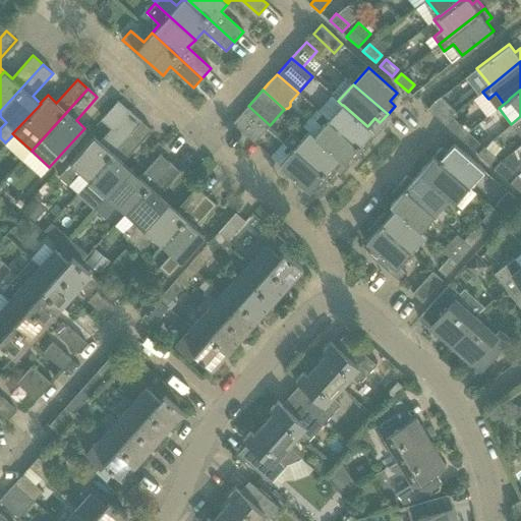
[(433,102),(427,109),(445,124),(452,117),(456,112),(441,97),(433,102)]
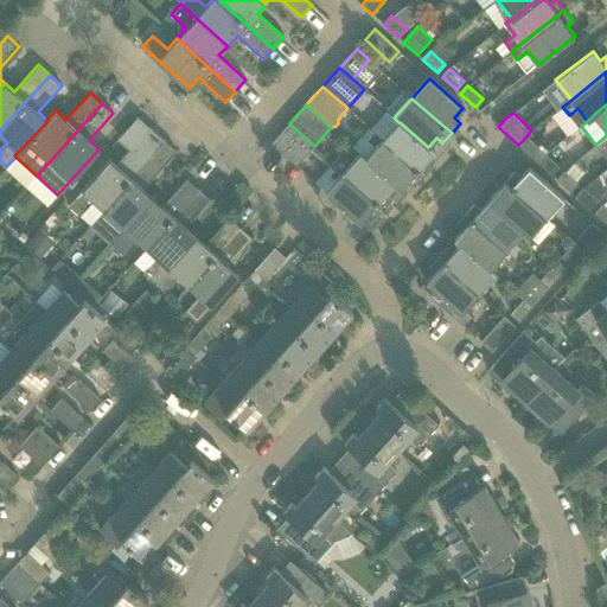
[(400,122),(398,122),(383,140),(423,176),(432,166),(426,161),(435,152),(429,146),(428,147),(400,122)]
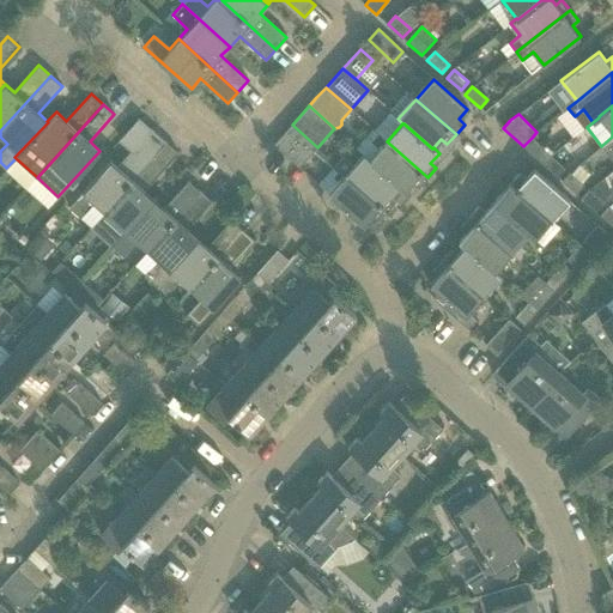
[(317,147),(292,125),(274,145),(299,168),(317,147)]
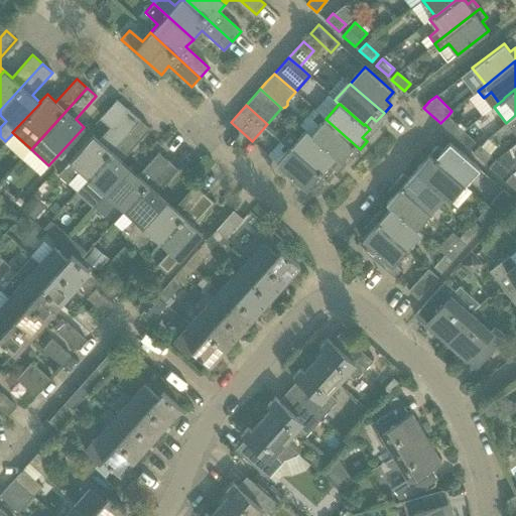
[(60,170),(57,173),(77,190),(139,119),(127,109),(110,127),(100,139),(103,142),(102,143),(99,140),(93,134),(69,161),(60,170)]
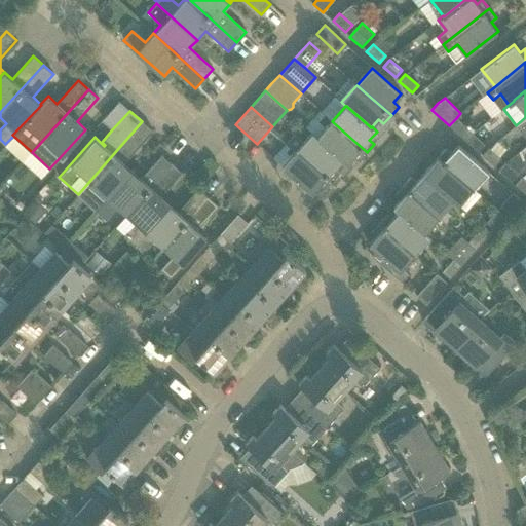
[(326,128),(317,138),(316,139),(342,160),(346,164),(354,156),(360,161),(367,152),(332,121),(324,114),(317,121),(326,128)]
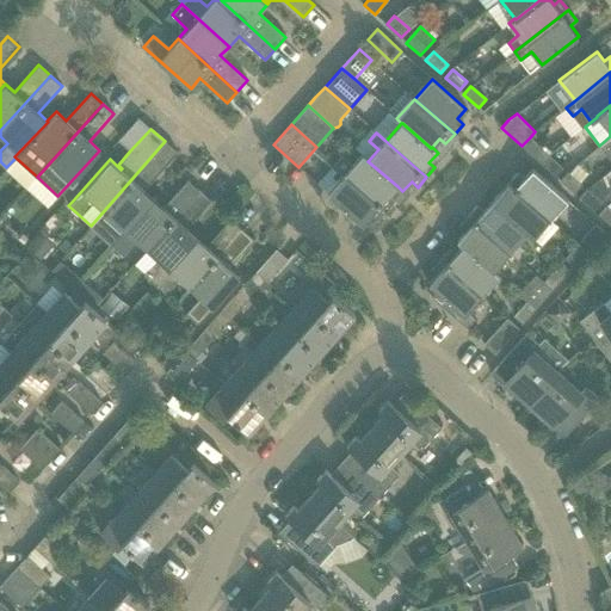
[(548,154),(530,137),(522,146),(539,162),(548,154)]
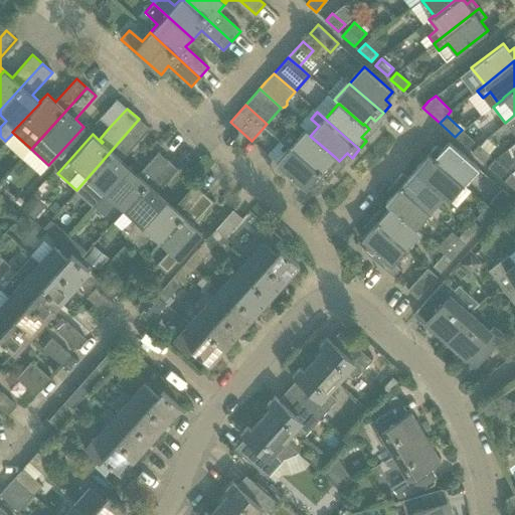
[(139,119),(76,190),(95,206),(129,167),(122,160),(142,137),(150,129),(139,119)]
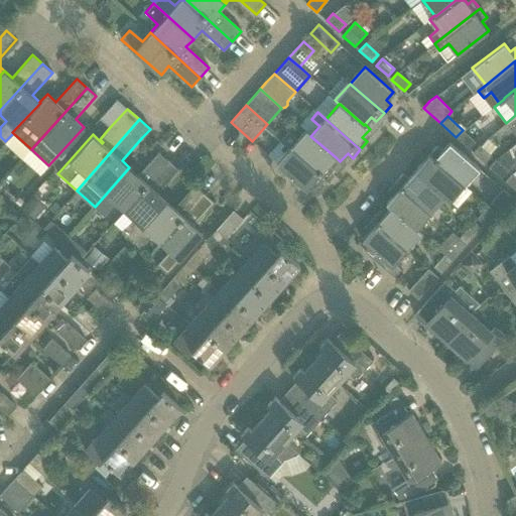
[(306,130),(297,140),(288,132),(281,139),(285,142),(291,146),(327,177),(334,169),(329,164),(336,157),(310,136),(311,135),(306,130)]
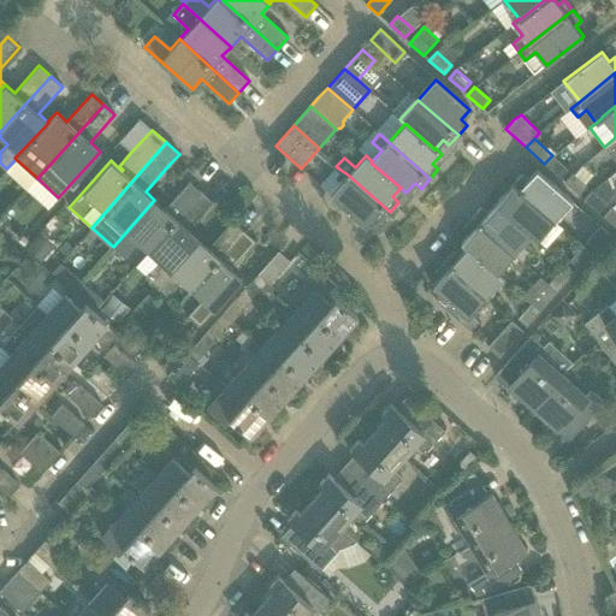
[(552,155),(544,164),(558,177),(566,169),(554,155),(552,155)]
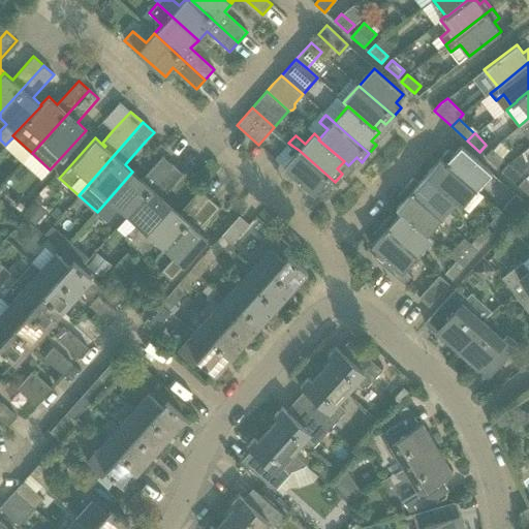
[(287,152),(292,157),(283,167),(314,194),(321,186),(327,190),(335,182),(299,150),(292,146),(287,152)]
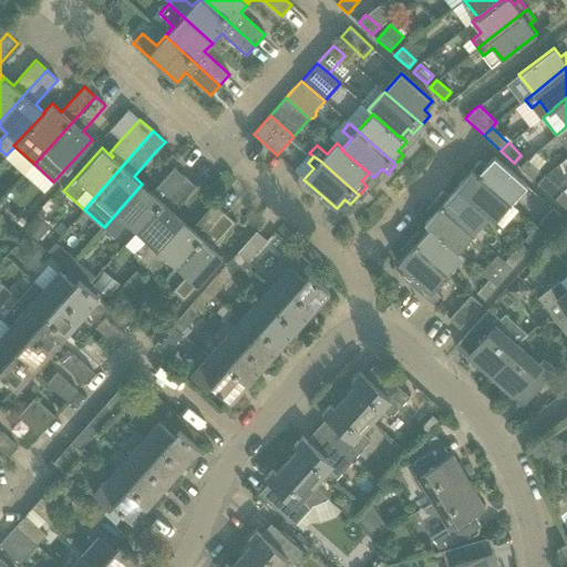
[(481,162),(472,171),(511,203),(526,185),(494,157),(485,166),(481,162)]
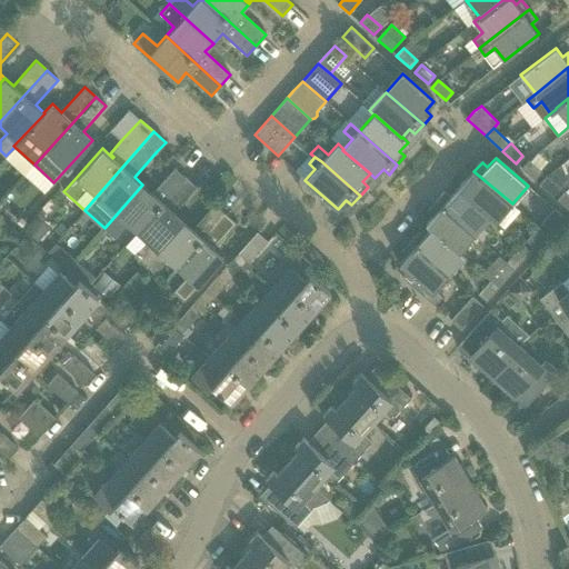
[(521,168),(535,179),(542,171),(528,159),(521,168)]
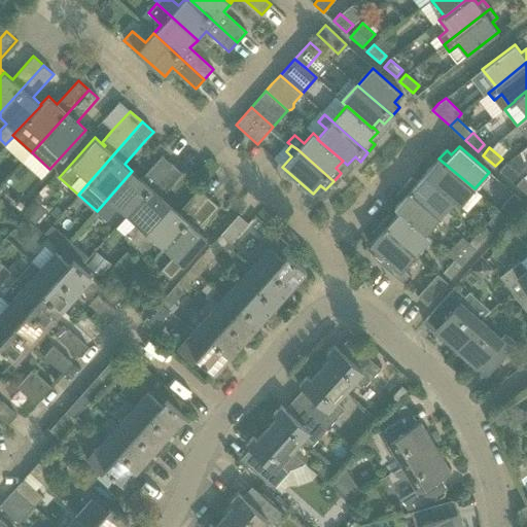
[(141,179),(132,171),(97,211),(106,219),(118,206),(127,214),(172,164),(162,155),(141,179)]
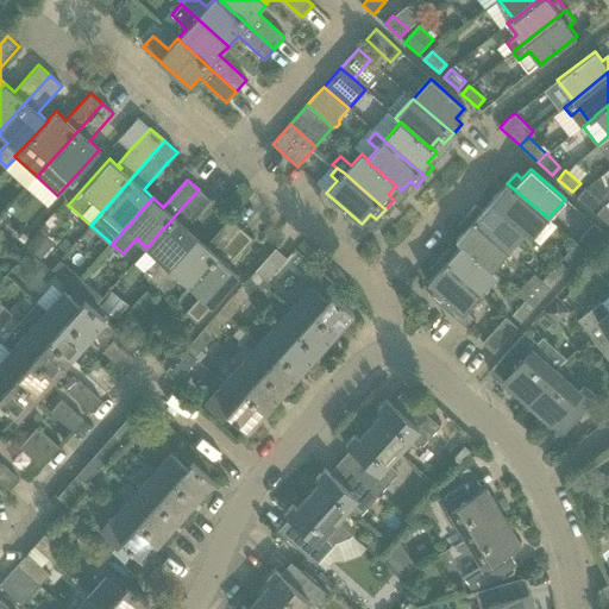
[(507,183),(490,201),(525,231),(523,232),(531,238),(548,218),(507,183)]
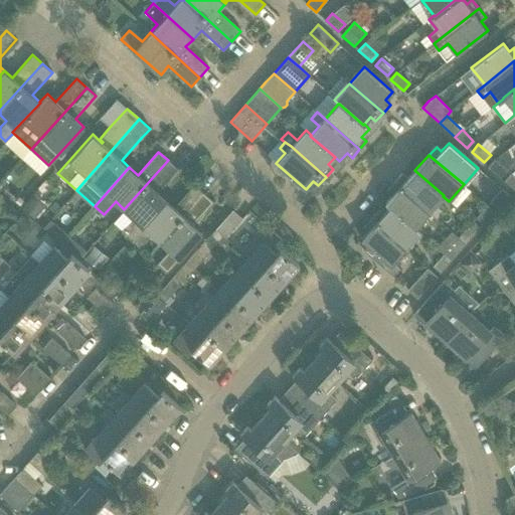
[(488,166),(500,177),(507,169),(494,158),(488,166)]
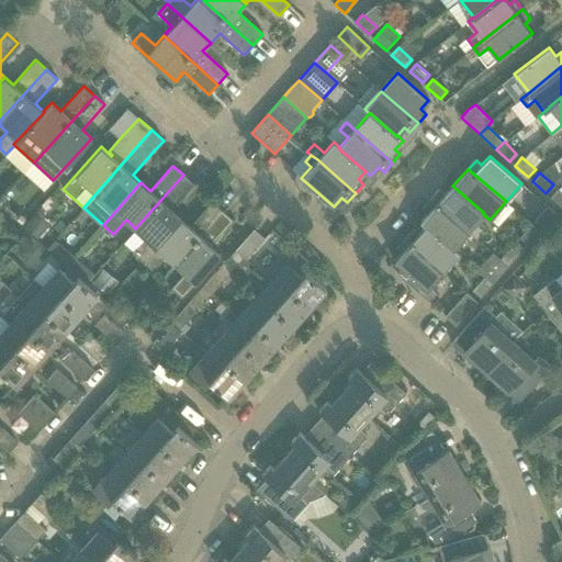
[(183,175),(135,228),(145,237),(132,250),(143,260),(180,217),(171,210),(194,184),(183,175)]
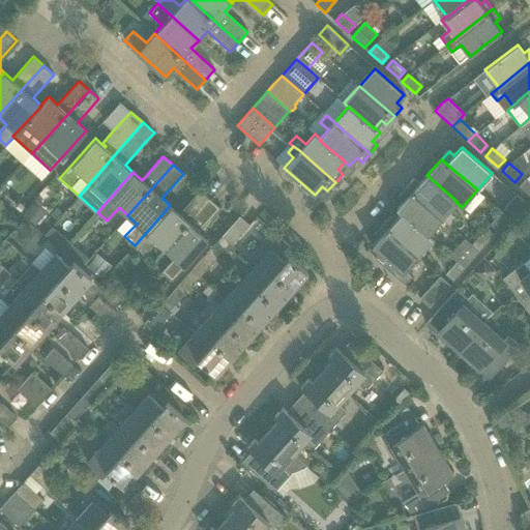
[(457,201),(427,175),(419,183),(414,179),(406,187),(441,217),(449,225),(455,217),(448,210),(455,202),(457,201)]
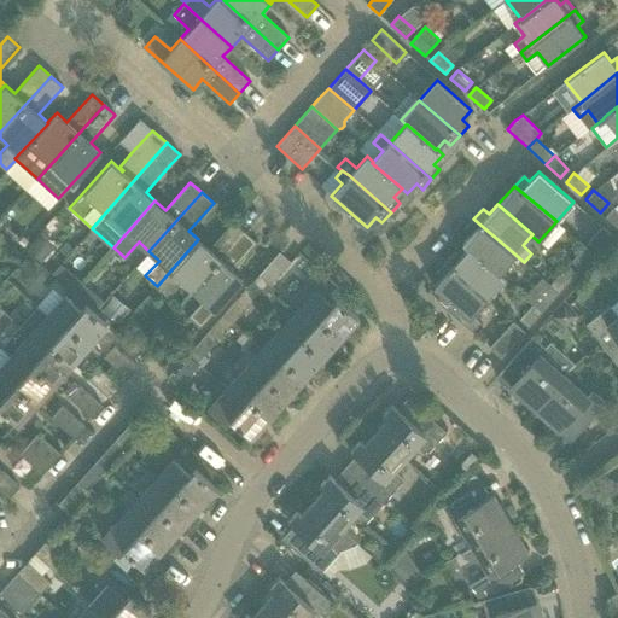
[(605,216),(617,228),(617,211),(612,208),(605,216)]
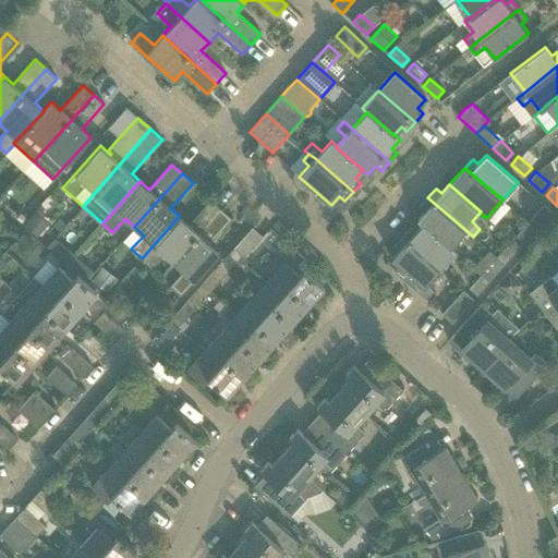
[(464,229),(427,197),(420,206),(425,211),(417,220),(422,225),(424,223),(449,246),(450,245),(464,229)]
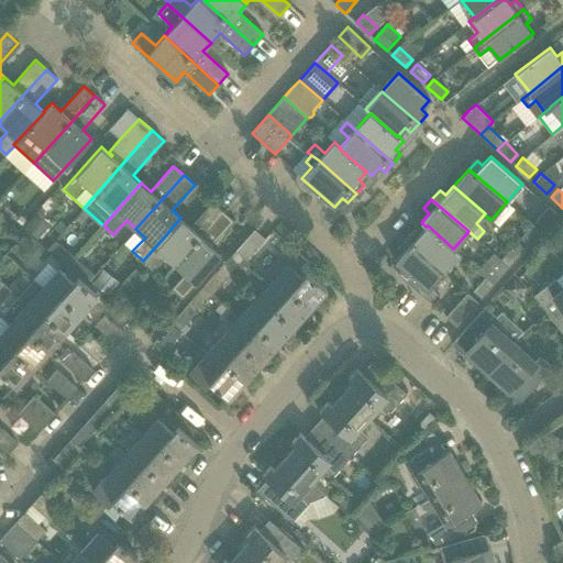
[(190,227),(180,218),(143,261),(153,269),(166,256),(175,264),(222,210),(212,201),(190,227)]
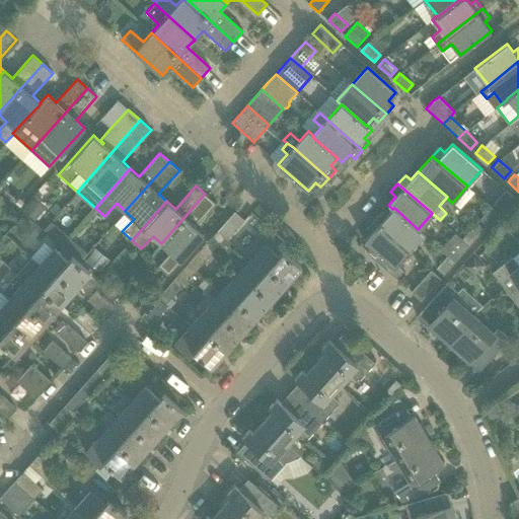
[(495,202),(502,209),(512,198),(505,191),(495,202)]
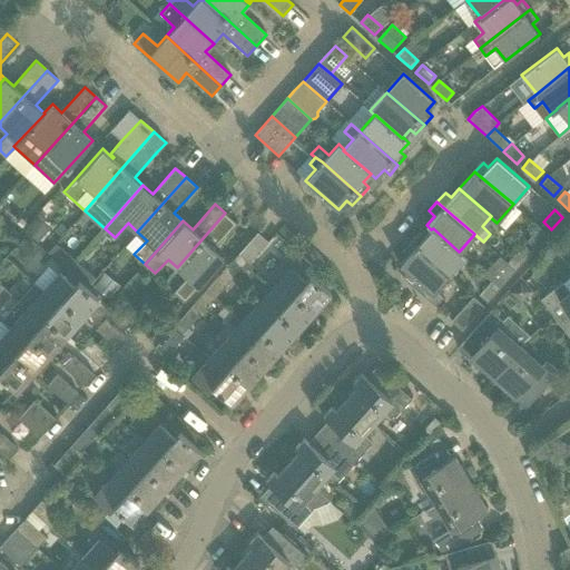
[(225,213),(177,267),(188,276),(175,291),(186,301),(224,257),(214,248),(237,223),(225,213)]
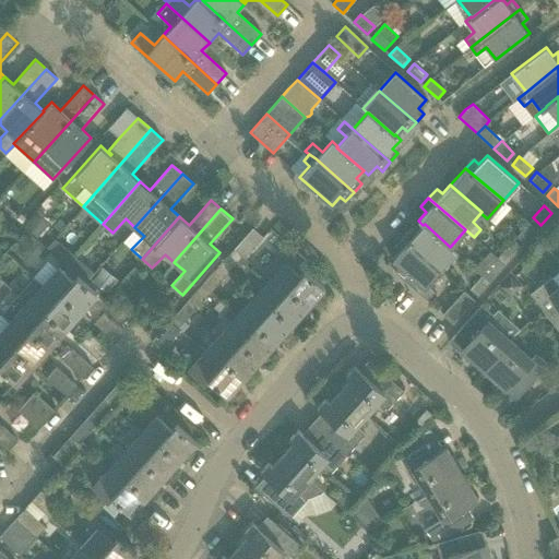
[(36,210),(24,225),(37,237),(50,222),(36,210)]
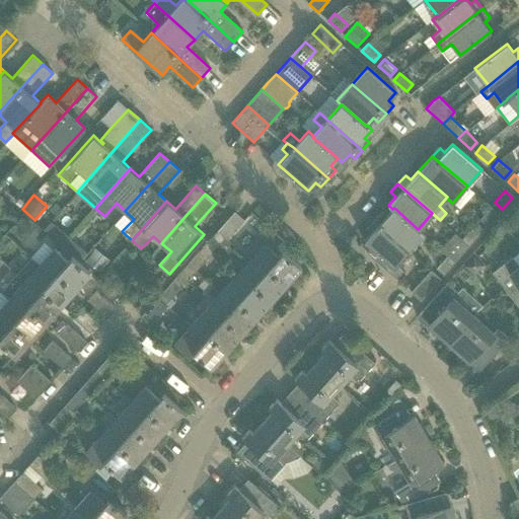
[(479,219),(487,225),(498,213),(491,207),(479,219)]
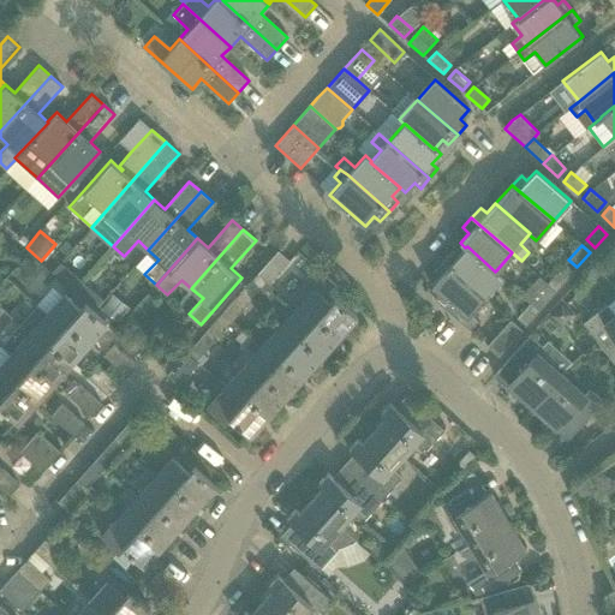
[(467,246),(465,248),(458,257),(452,251),(443,262),(485,297),(503,278),(496,270),(495,272),(467,246)]
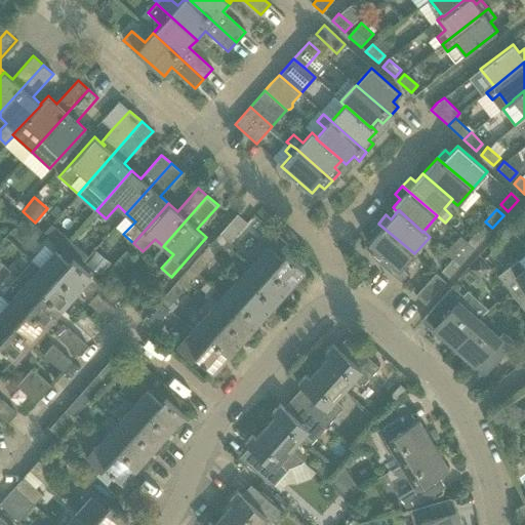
[(220,233),(231,241),(247,223),(237,214),(220,233)]
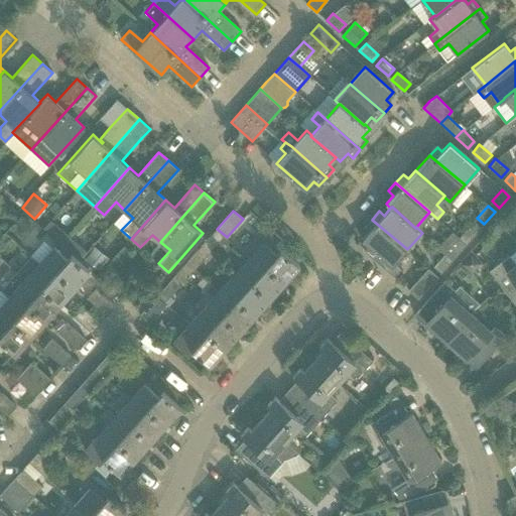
[(407,249),(372,220),(364,228),(369,232),(362,240),(369,246),(365,251),(393,277),(400,270),(394,264),(407,249)]
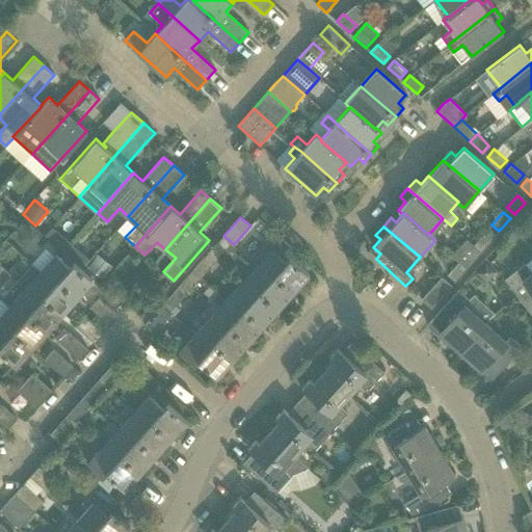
[(488,229),(477,241),(472,245),(480,253),(496,235),(488,229)]
